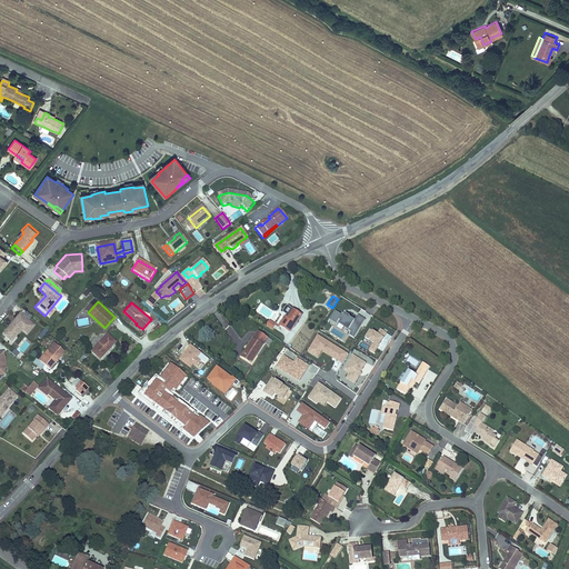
[(286,316),(280,325),(290,331),(302,315),(288,306),(283,312),(283,315),(286,316)]
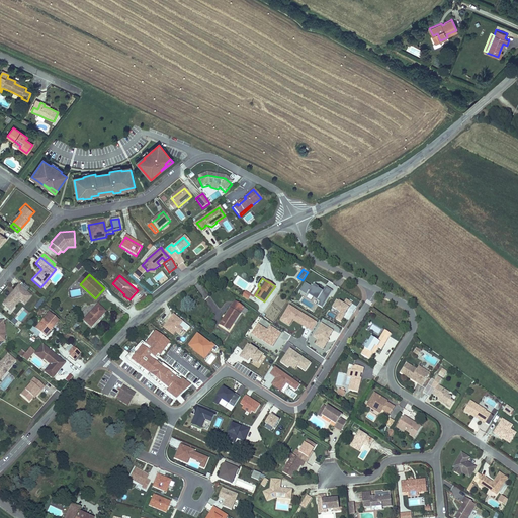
[(47,280),(40,287),(44,289),(50,283),(47,280)]
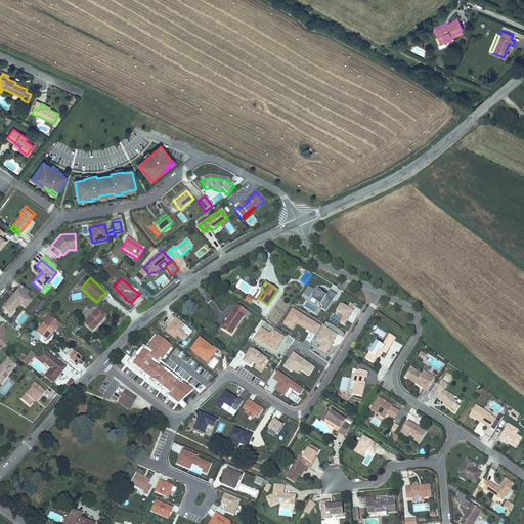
[(312,295),(314,295),(312,299),(323,306),(322,309),(326,311),(337,295),(330,291),(326,296),(322,294),(323,293),(318,289),(316,292),(309,287),(304,295),(310,299),(312,295)]
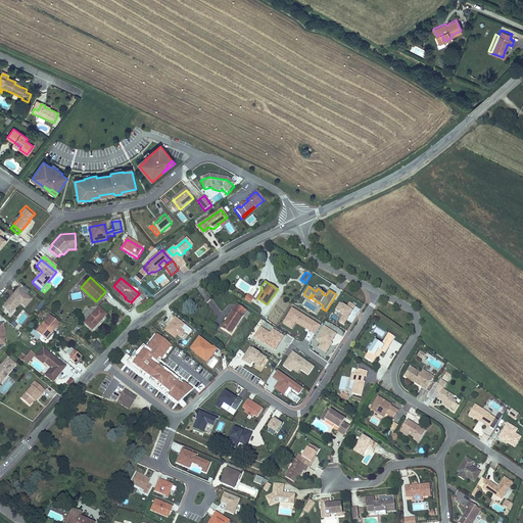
[(8,299),(1,307),(7,313),(11,307),(13,310),(18,303),(24,307),(30,300),(17,289),(11,295),(11,297),(9,300),(8,299)]
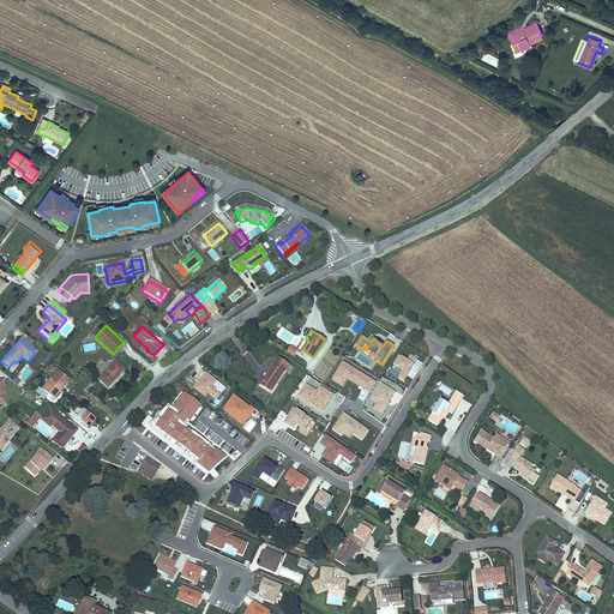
[(299,350),(292,345),(287,351),(294,356),(299,350)]
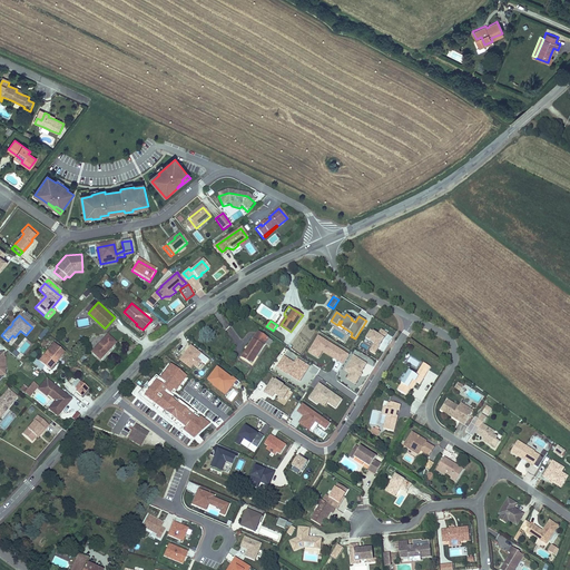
[(365,338),(374,344),(370,351),(375,354),(389,334),(382,330),(379,335),(371,331),(365,338)]
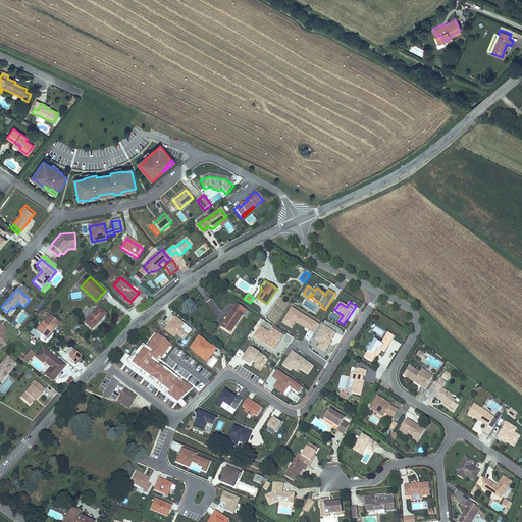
[(92,329),(107,313),(99,305),(83,321),(92,329)]
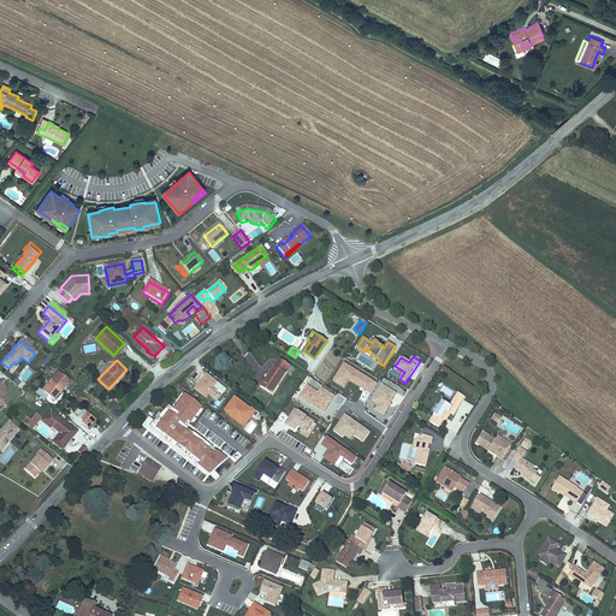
[(278,360),(273,368),(274,368),(266,381),(266,380),(261,386),(272,392),(285,372),(290,374),(294,369),(278,360)]
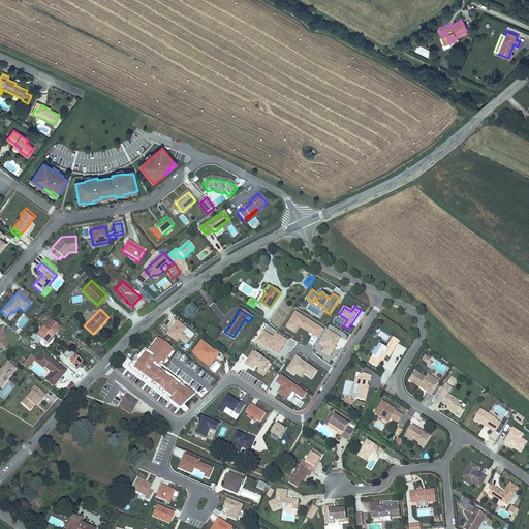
[(324,330),(296,312),(286,327),(296,333),(300,328),(318,339),(324,330)]
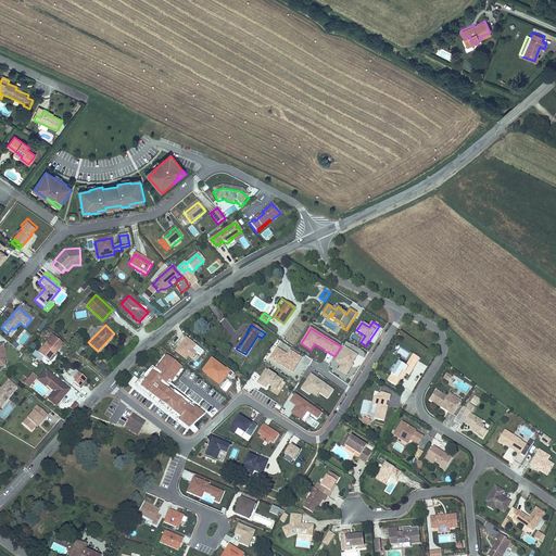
[(50,337),(37,353),(47,362),(53,353),(60,345),(50,337)]
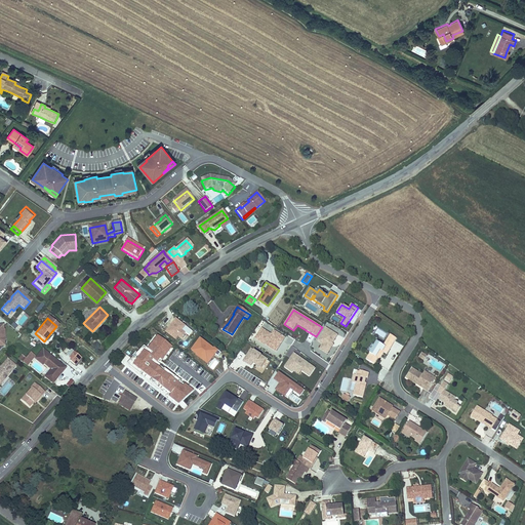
[(187,327),(176,319),(165,332),(175,340),(178,336),(182,339),(187,333),(184,330),(187,327)]
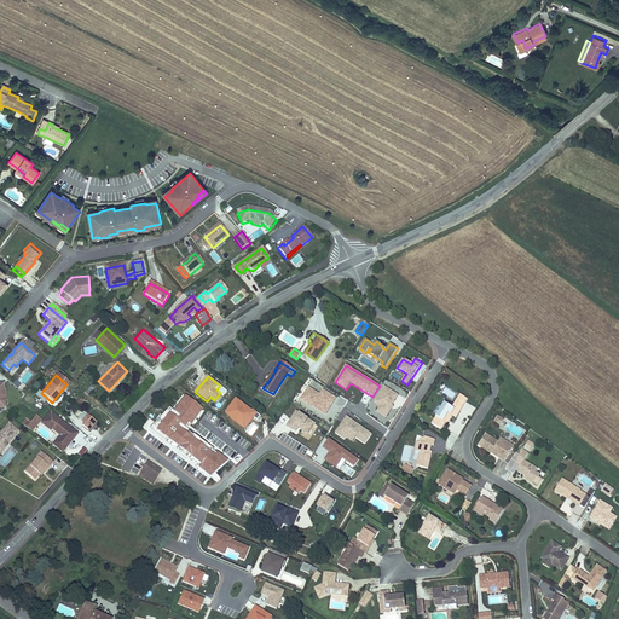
[(323,391),(320,394),(308,387),(300,399),(327,416),(336,399),(323,391)]
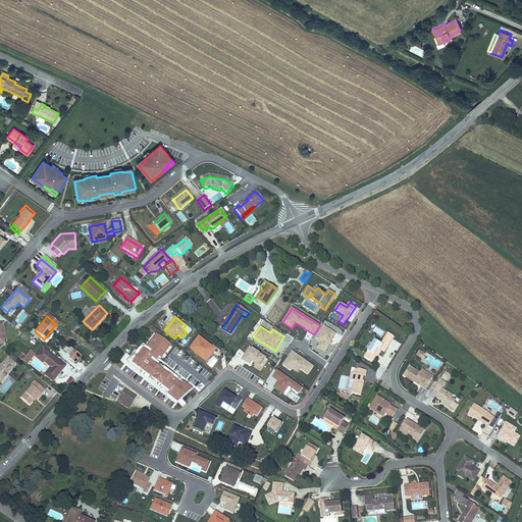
[(332,343),(331,343),(336,334),(324,326),(315,340),(320,343),(318,348),(326,353),(332,343)]
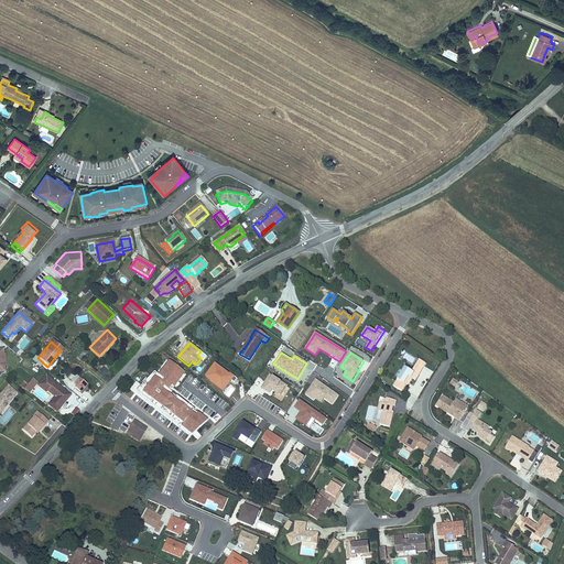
[(190,373),(166,359),(133,393),(194,438),(216,423),(174,392),(190,373)]
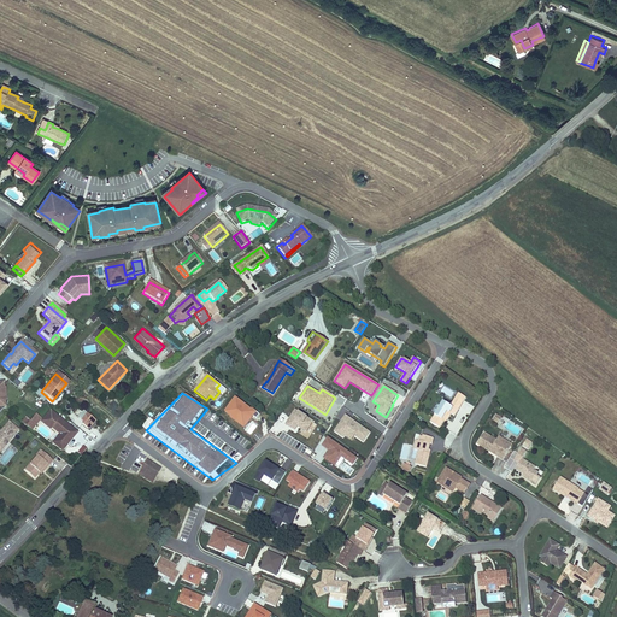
[(446,419),(448,421),(452,415),(454,417),(466,398),(459,393),(451,406),(444,401),(430,422),(440,429),(445,422),(446,419)]
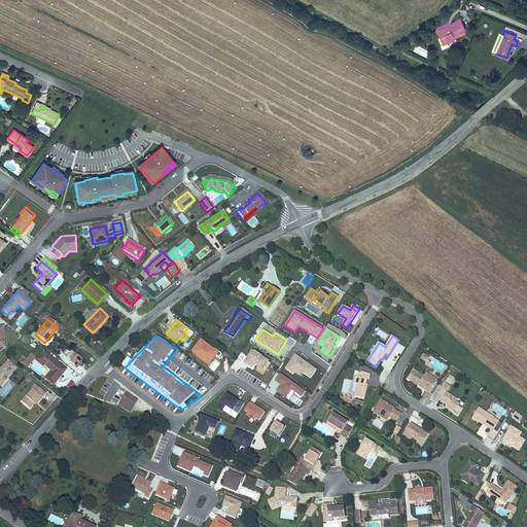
[(215,349),(215,350),(201,339),(191,352),(197,356),(196,356),(209,366),(216,356),(219,358),(222,354),(215,349)]
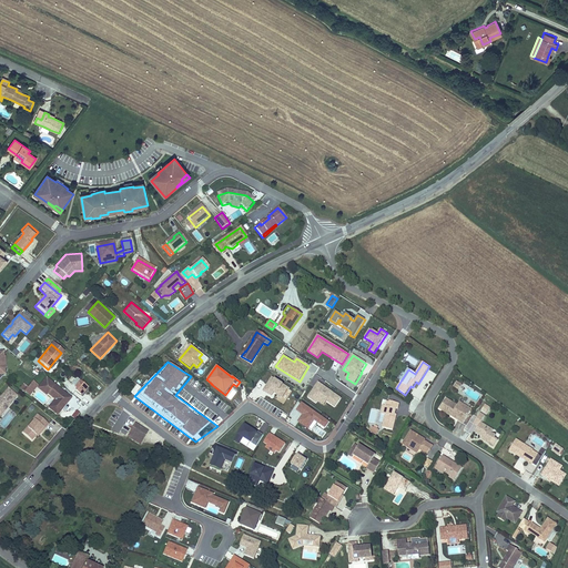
[(288,388),(272,377),(263,391),(272,397),(274,393),(282,398),(288,388)]
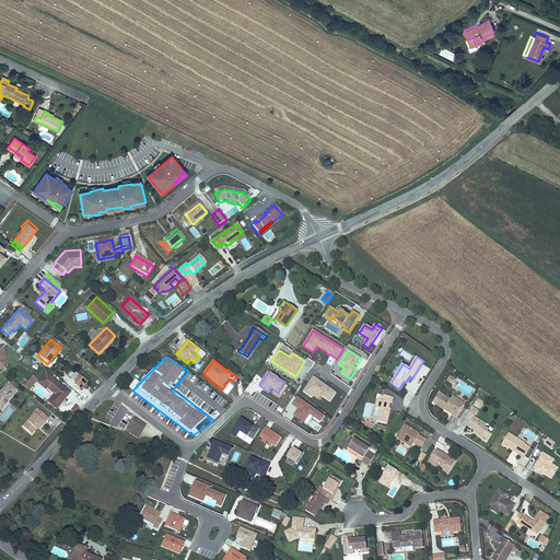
[(62,395),(65,397),(68,393),(57,384),(56,386),(50,382),(53,380),(44,373),(36,383),(45,389),(46,388),(53,394),(46,403),(55,409),(60,401),(59,399),(62,395)]
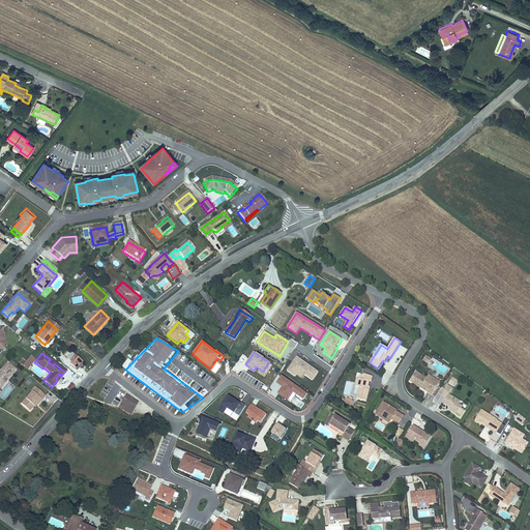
[(65,360),(77,370),(83,362),(71,353),(65,360)]
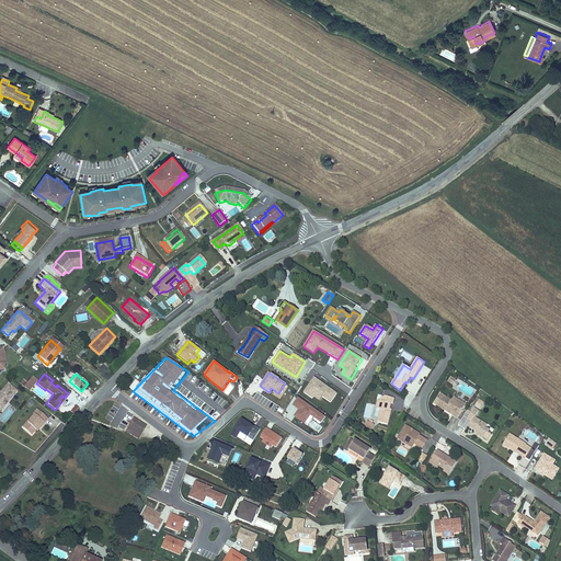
[(27,382),(23,379),(19,384),(30,392),(38,381),(32,377),(27,382)]
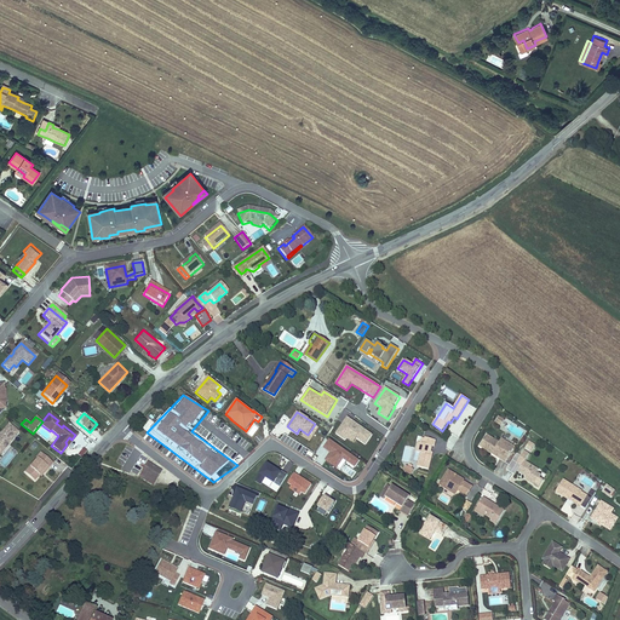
[(372,435),(348,417),(336,434),(345,441),(346,438),(354,443),(357,438),(366,445),(372,435)]
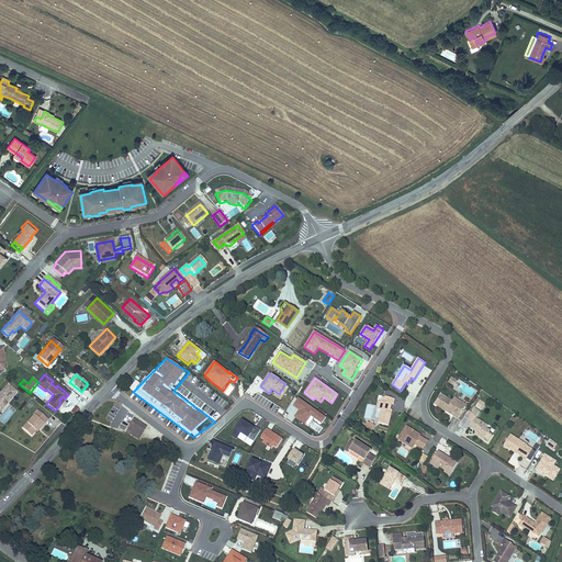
[(7,404),(17,393),(8,385),(0,393),(0,411),(0,412),(0,411),(0,406),(4,402),(7,404)]
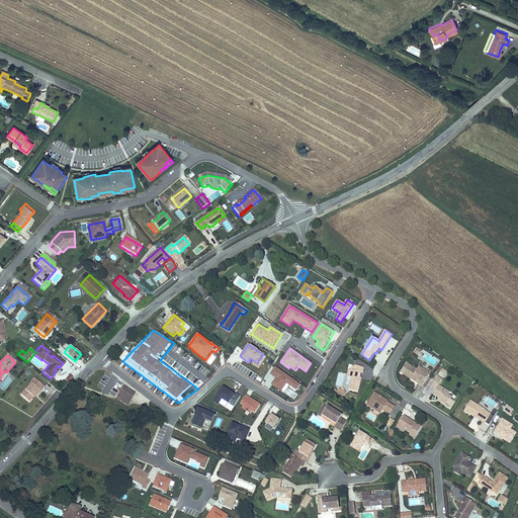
[(173,368),(176,363),(166,355),(162,360),(173,368)]
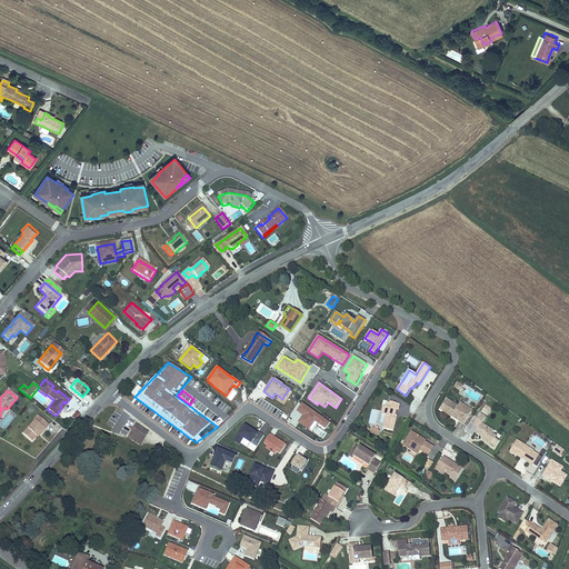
[(447,399),(440,410),(452,417),(453,416),(460,419),(459,421),(465,425),(471,412),(466,409),(467,407),(461,403),(459,406),(447,399)]
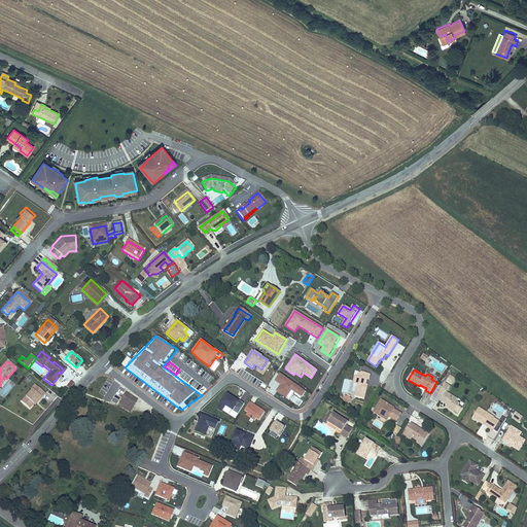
[(365,388),(366,384),(367,380),(370,380),(372,375),(361,373),(361,374),(358,373),(357,377),(355,376),(353,384),(357,385),(354,397),(365,399),(367,388),(365,388)]
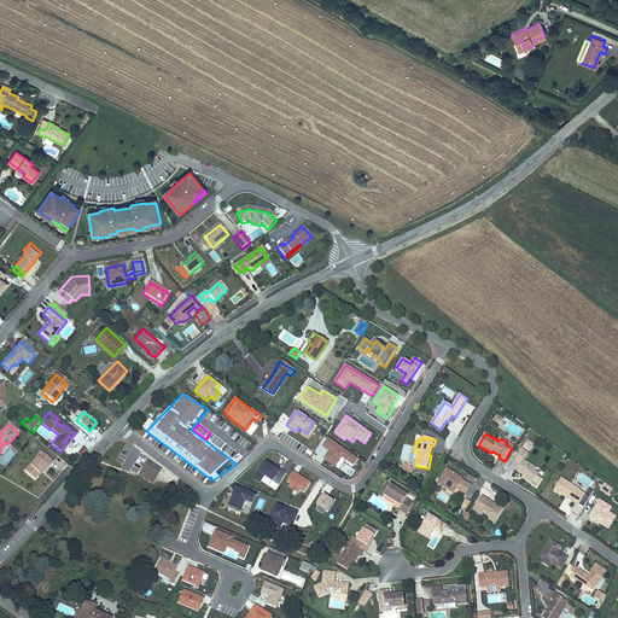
[(359,460),(328,438),(322,448),(330,452),(324,460),(336,467),(342,459),(354,466),(359,460)]
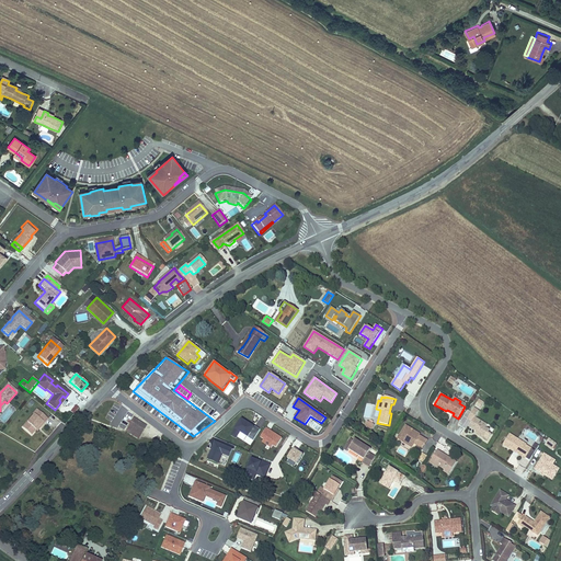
[(476,418),(479,411),(474,408),(468,420),(472,422),(468,427),(476,432),(474,433),(477,434),(477,435),(483,439),(483,441),(487,443),(492,435),(489,433),(490,430),(487,427),(488,425),(476,418)]
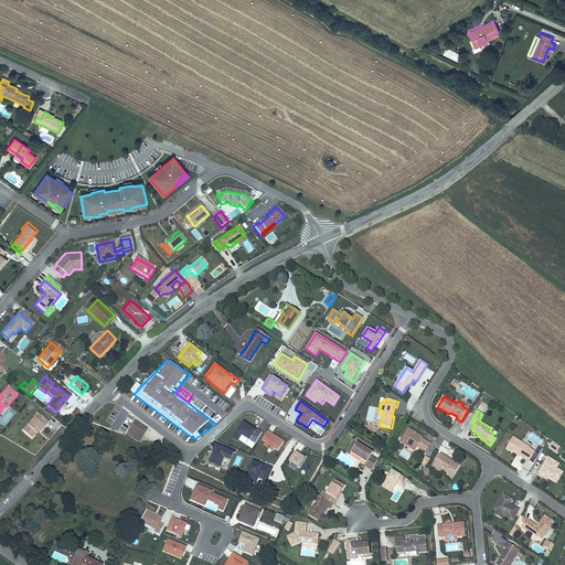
[(21,430),(30,438),(34,434),(36,430),(39,432),(46,423),(39,416),(34,419),(32,418),(21,430)]
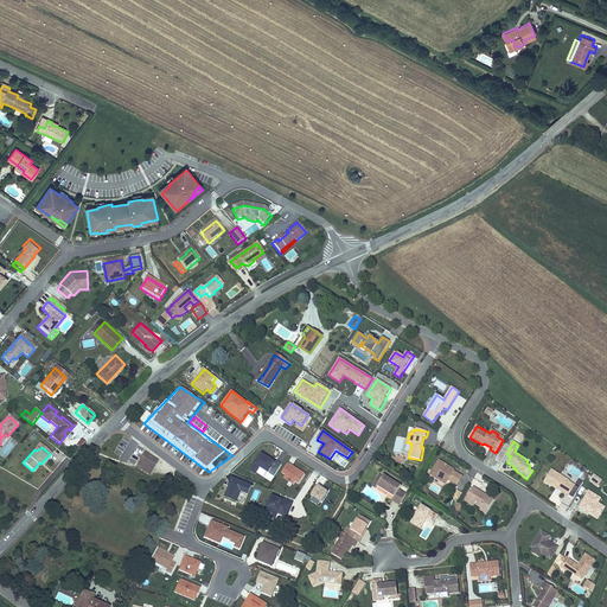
[(135,466),(152,475),(160,461),(144,452),(135,466)]
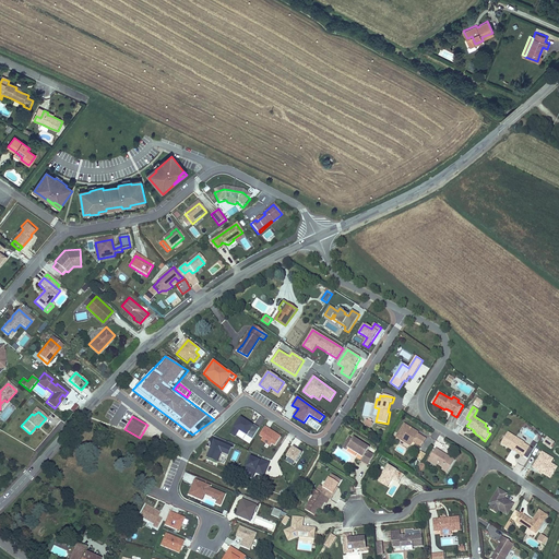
[(254,426),(254,427),(241,418),(230,435),(235,438),(239,431),(248,437),(253,439),(260,429),(254,426)]
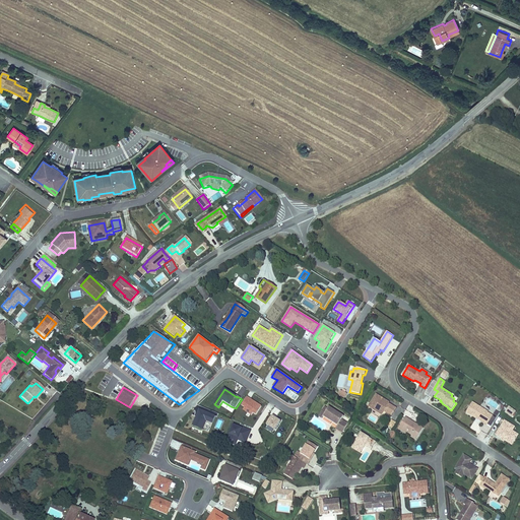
[(342,391),(340,390),(338,395),(345,398),(347,394),(345,393),(346,391),(343,389),(342,391)]
